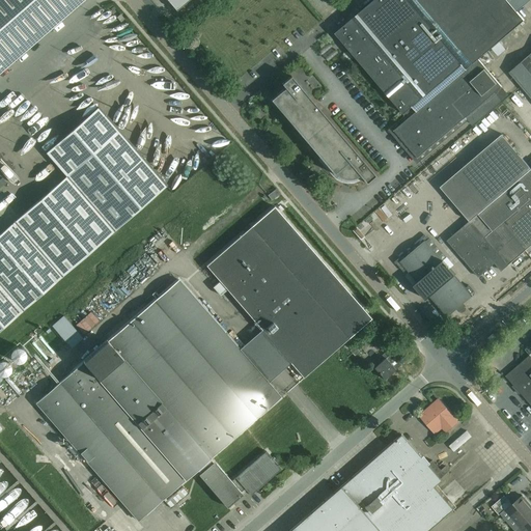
[(0,0),(0,74),(84,0),(0,0)]
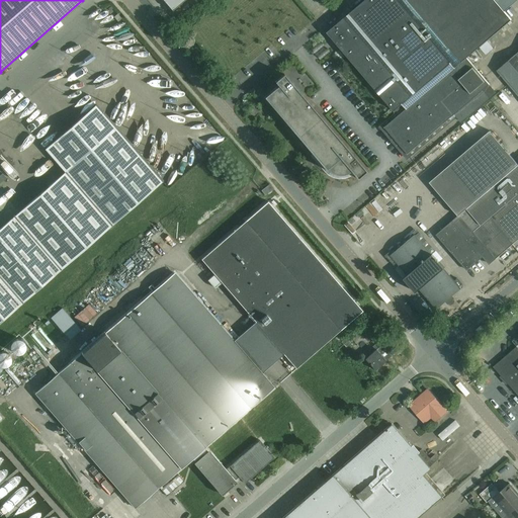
[(184,0),(163,0),(172,10),(184,0)]
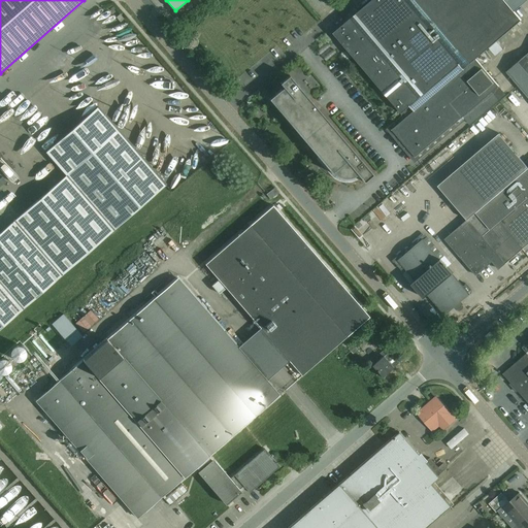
[(488,96),(499,87),(476,59),(522,21),(504,0),(371,0),(333,33),(384,92),(388,89),(391,93),(387,96),(402,113),(411,105),(415,110),(392,130),(416,157),(463,117),(469,124),(494,103),(488,96)]
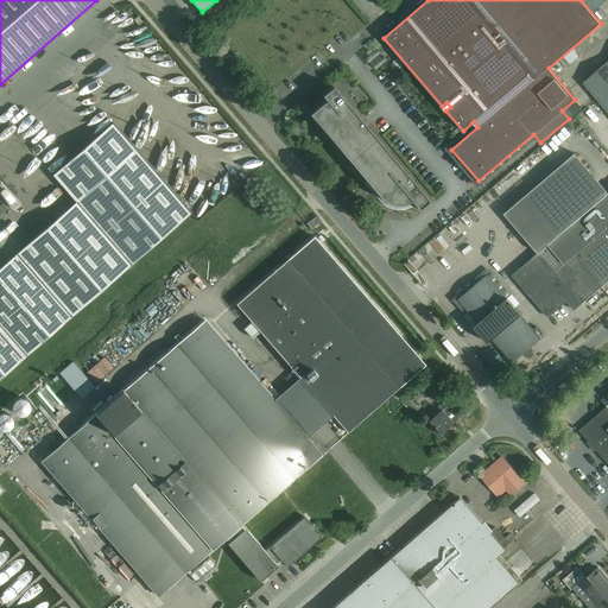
[(382,52),(371,57),(375,68),(387,62),(382,52)]
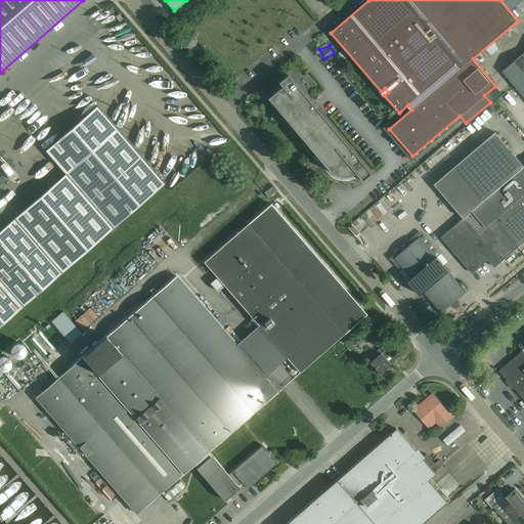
[(523,97),(523,52),(501,72),(523,97)]
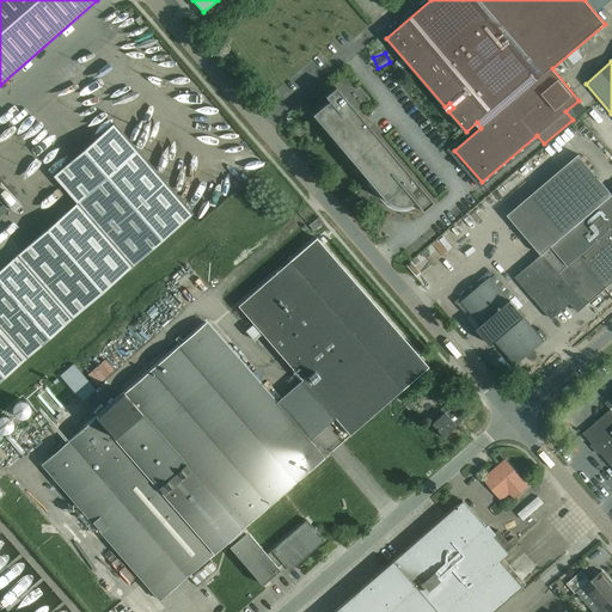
[(385,201),(387,200),(390,203),(395,206),(397,206),(397,208),(404,208),(404,206),(405,206),(410,204),(415,202),(422,212),(433,202),(336,87),(325,97),(329,101),(312,115),(385,201)]
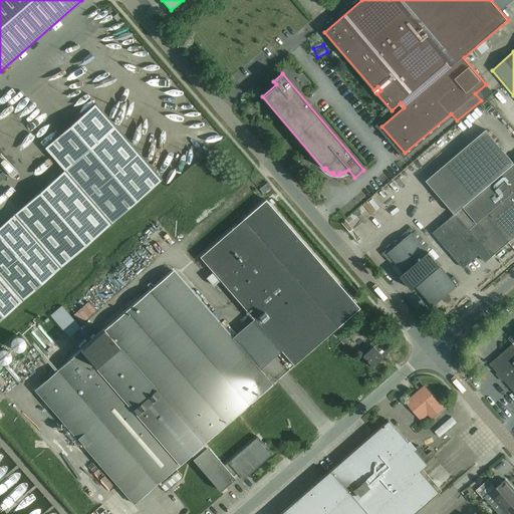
[(0,319),(161,181),(95,104),(45,149),(64,171),(0,226),(0,319)]
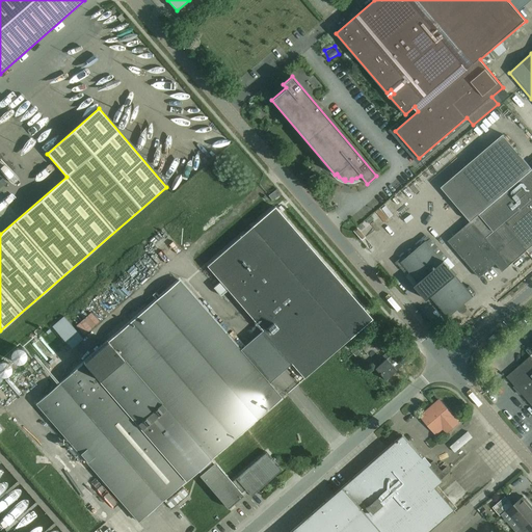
[(503,134),(441,188),(471,222),(479,214),(495,232),(486,239),(481,233),(475,239),(467,229),(464,228),(449,241),(480,277),(496,263),(503,271),(509,266),(509,265),(519,258),(531,245),(531,168),(527,163),(503,134)]
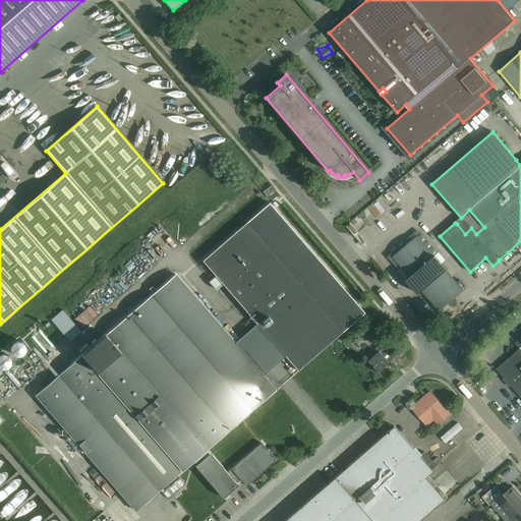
[(267,196),(275,190),(272,185),(263,191),(267,196)]
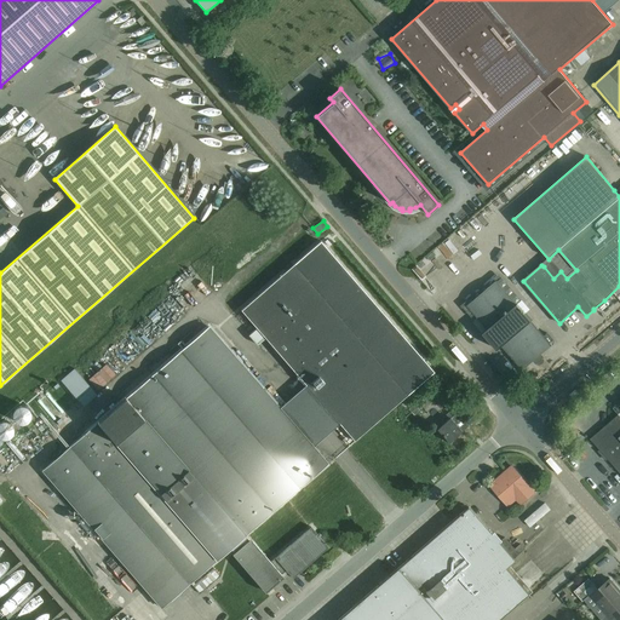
[(434,372),(321,241),(241,310),(355,441),(434,372)]
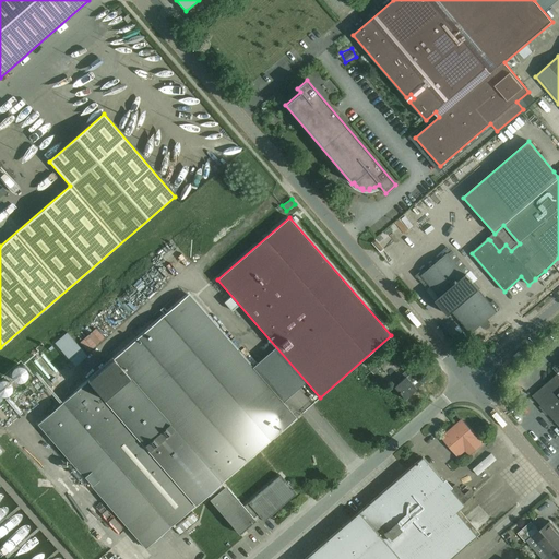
[(415,226),(421,233),(430,225),(424,218),(415,226)]
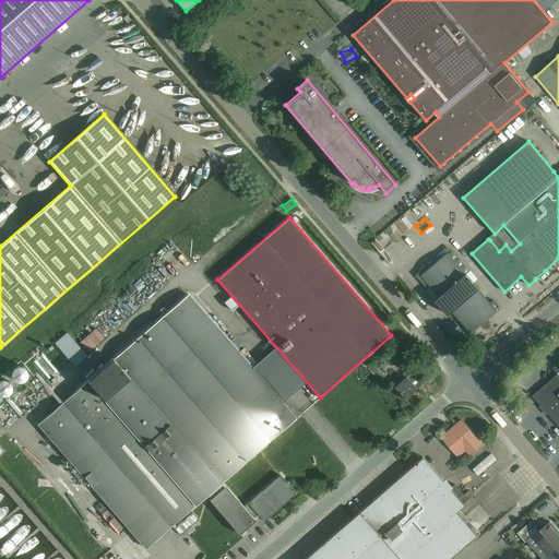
[(499,306),(494,300),(490,304),(478,289),(479,289),(466,274),(466,275),(448,253),(421,276),(440,297),(436,300),(449,316),(453,312),(471,333),(482,324),(484,328),(485,326),(485,328),(489,324),(488,323),(489,322),(487,320),(497,311),(496,309),(499,306)]
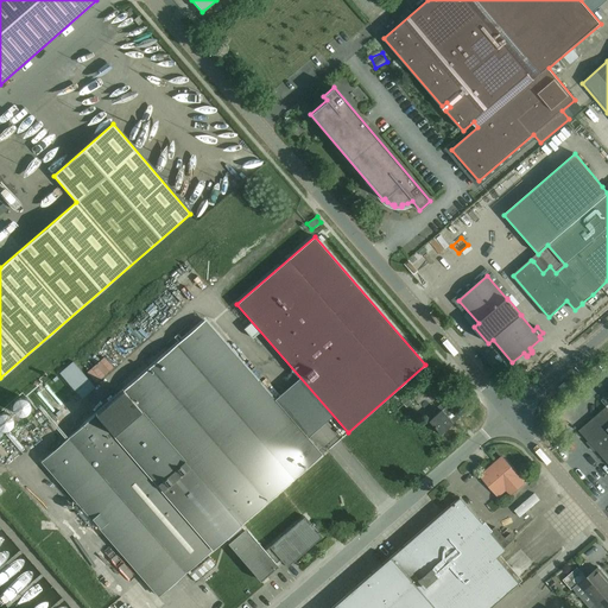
[(428,277),(422,280),(426,289),(434,285),(428,277)]
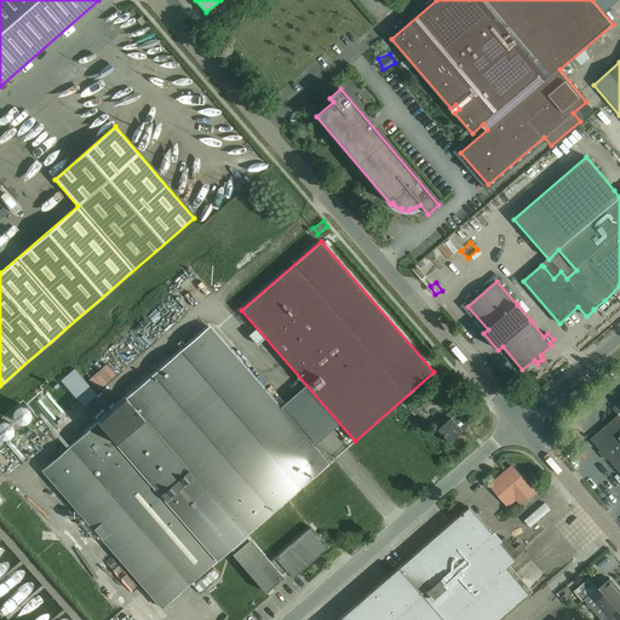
[(292,579),(300,572),(328,547),(310,527),(270,562),(250,540),(248,541),(245,537),(327,465),(207,327),(125,399),(42,470),(162,608),(230,547),(235,552),(233,555),(265,592),(282,578),(281,575),(285,570),(292,579)]
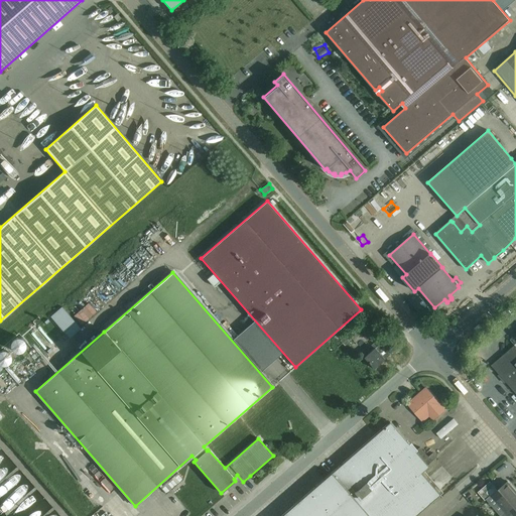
[(462,307),(472,296),(462,287),(452,298),(462,307)]
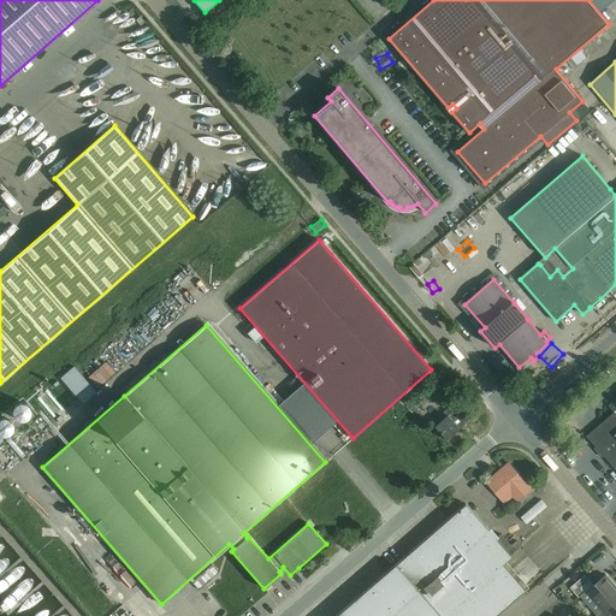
[(73,366),(60,378),(77,396),(90,384),(73,366)]
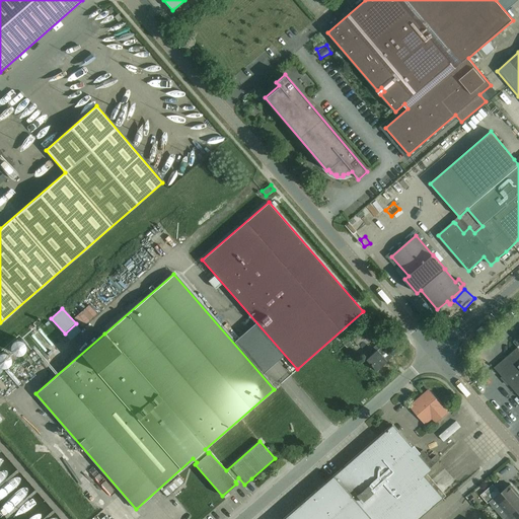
[(5,334),(16,356),(20,354),(27,367),(36,362),(18,326),(5,334)]
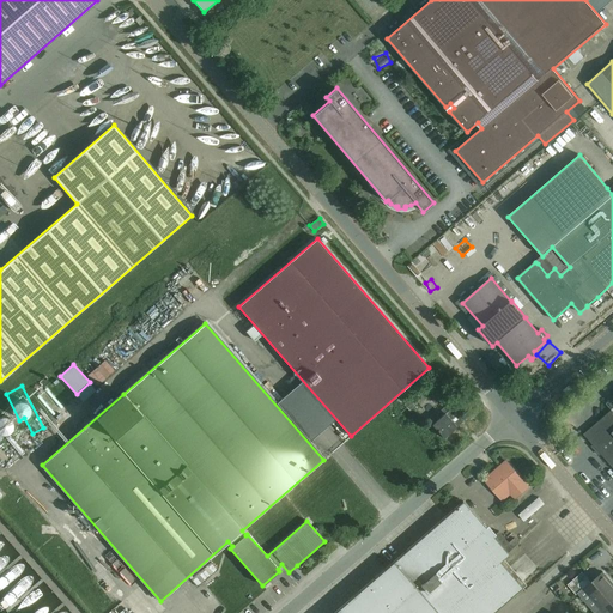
[(404,416),(412,408),(418,402),(413,396),(399,410),(404,416)]
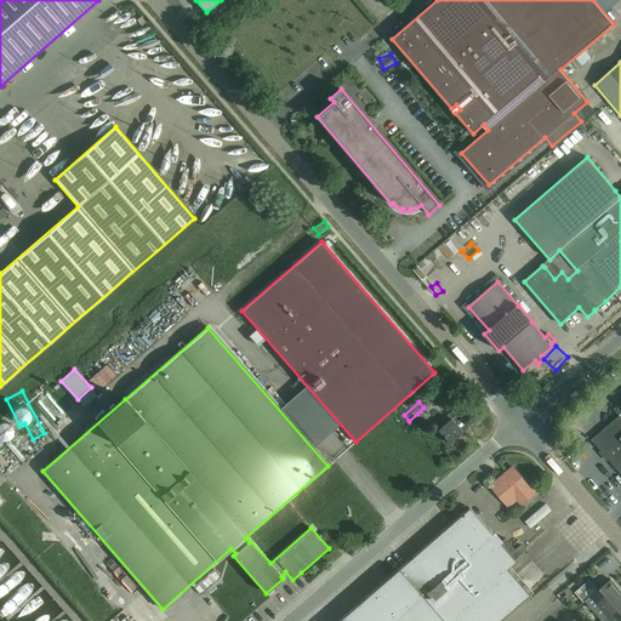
[(620,410),(620,414),(592,439),(600,450),(600,451),(602,450),(607,456),(605,457),(609,461),(609,460),(620,472),(620,406),(619,409),(620,410)]
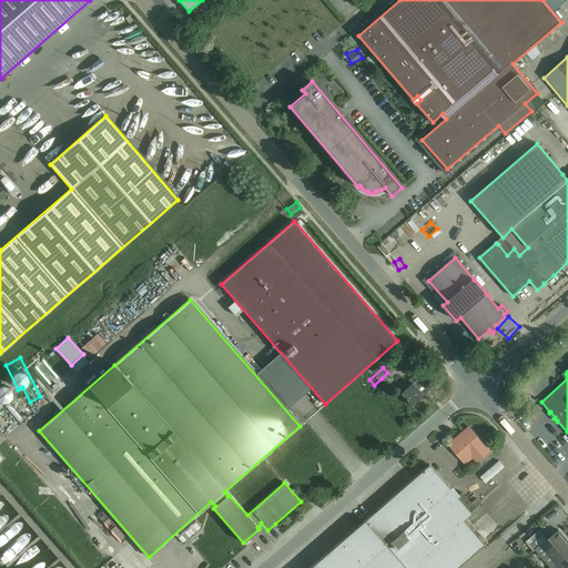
[(424,387),(427,392),(428,392),(417,378),(399,394),(411,407),(423,396),(419,392),(424,387)]
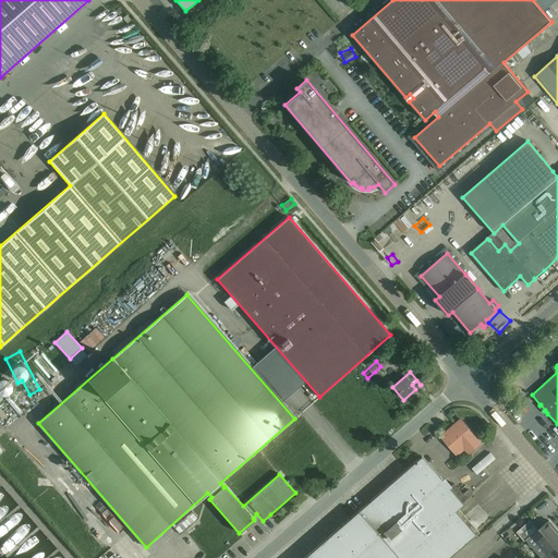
[(5,407),(1,410),(9,419),(13,415),(5,407)]
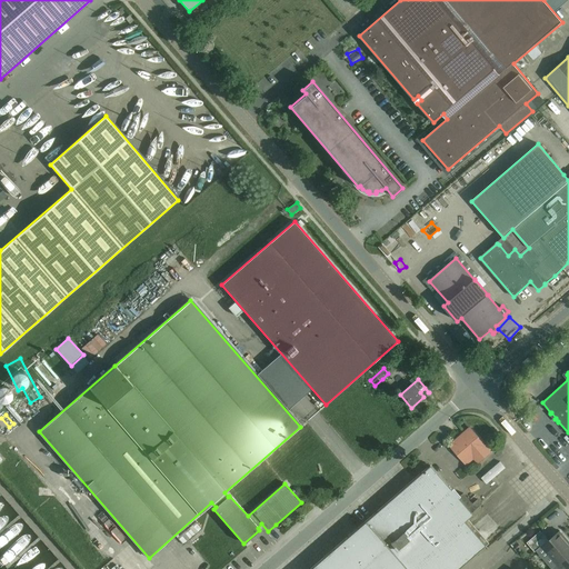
[(451,448),(465,463),(472,457),(478,465),(491,452),(483,442),(482,442),(471,430),(451,448)]
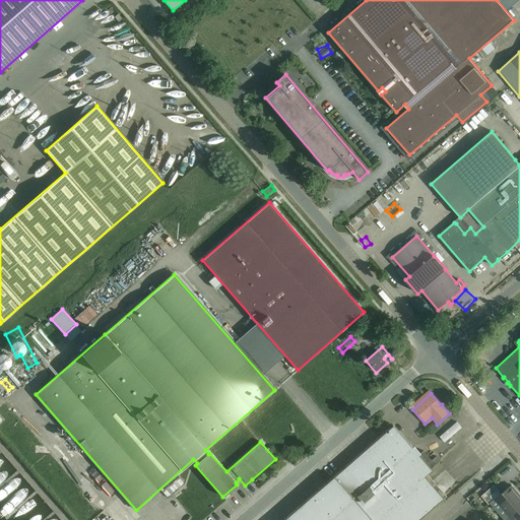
[(418,455),(393,426),(282,519),(419,519),(443,500),(424,477),(432,470),(431,469),(440,461),(436,456),(431,461),(423,451),(418,455)]
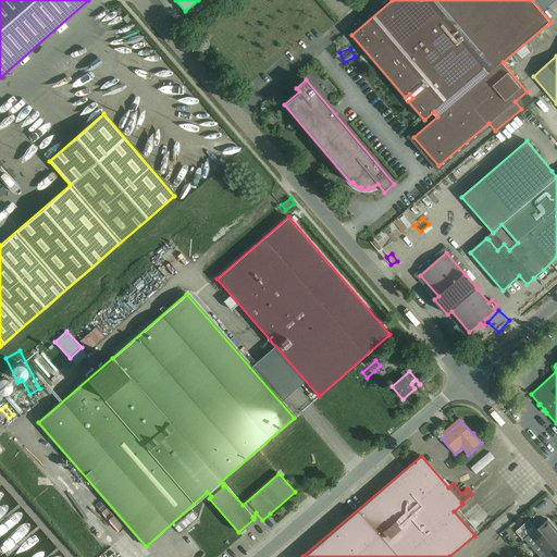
[(174,525),(178,531),(190,521),(190,520),(196,515),(192,510),(174,525)]
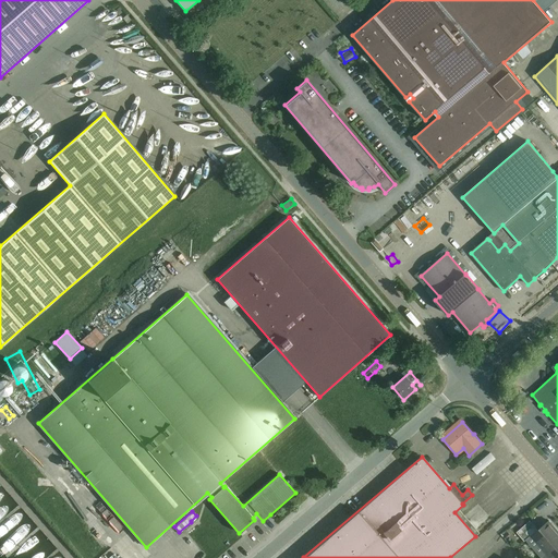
[(549,522),(538,531),(530,521),(517,533),(511,537),(516,543),(521,538),(524,542),(530,537),(530,538),(531,537),(532,538),(533,537),(546,553),(557,542),(557,534),(549,523),(550,523),(549,522)]
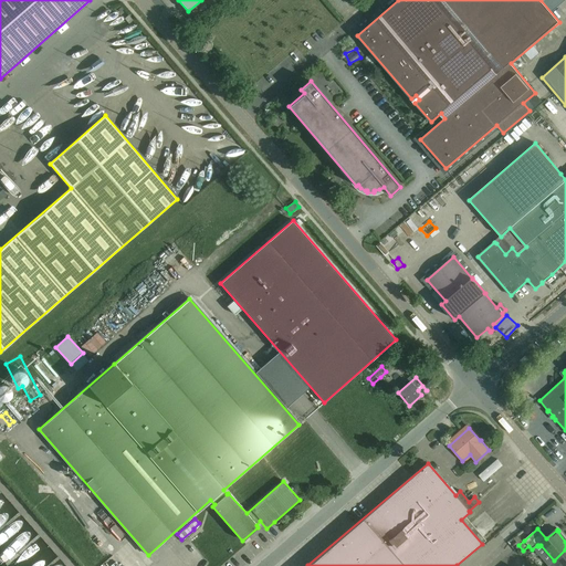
[(565,565),(565,549),(554,561),(558,565),(565,565)]
